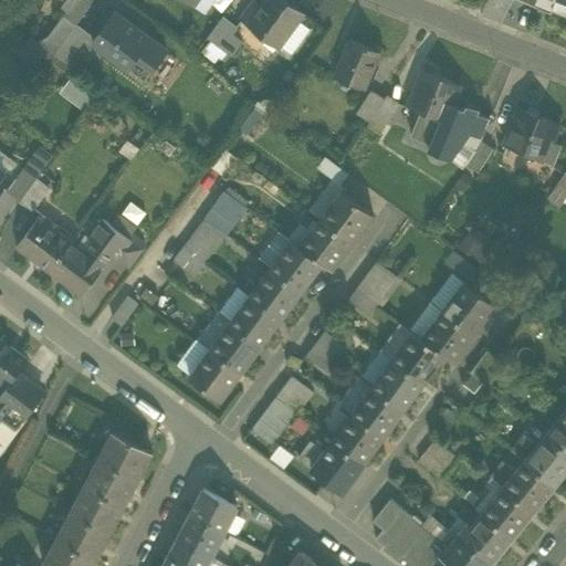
[(86,0),(75,0),(65,14),(77,23),(92,3),(86,0)]
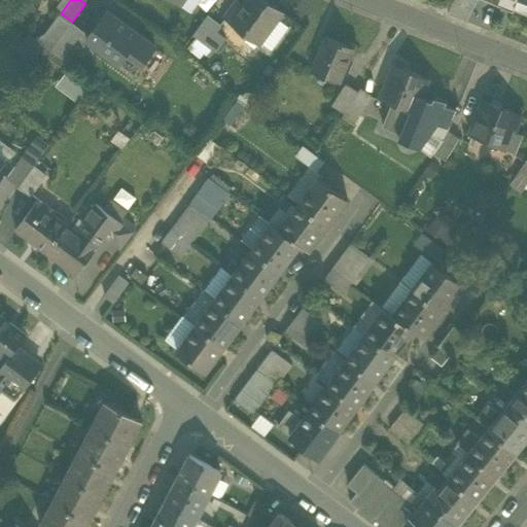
[(225,18),(259,42),(282,11),(267,0),(247,0),(240,10),(234,5),(225,18)]
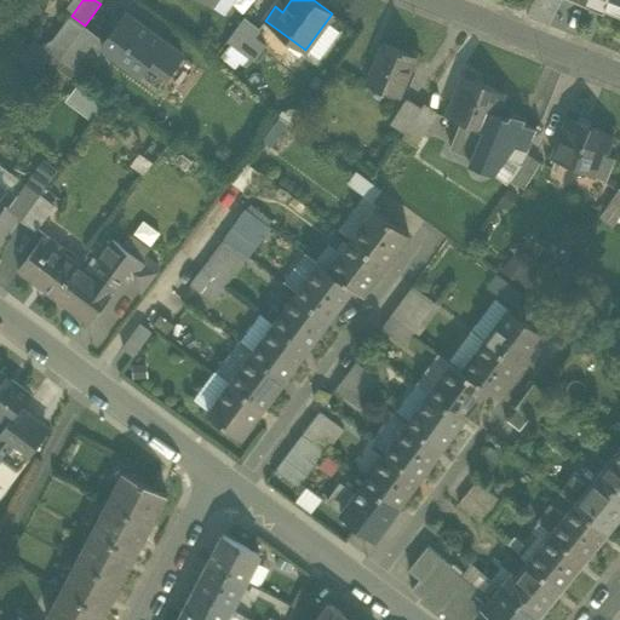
[(606,7),(619,12),(619,0),(590,0),(590,1),(606,7)]
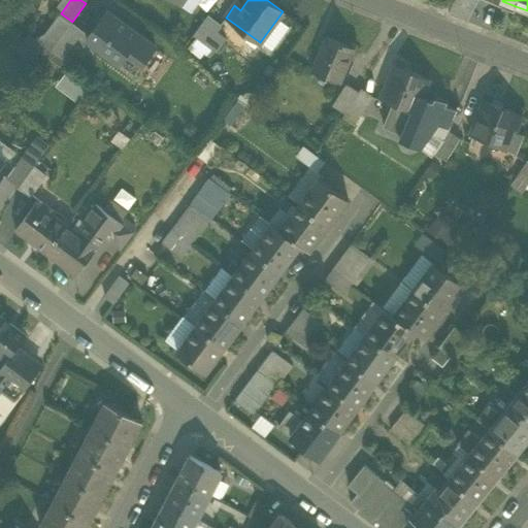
[(500,6),(514,11),(516,6),(502,1),(500,6)]
